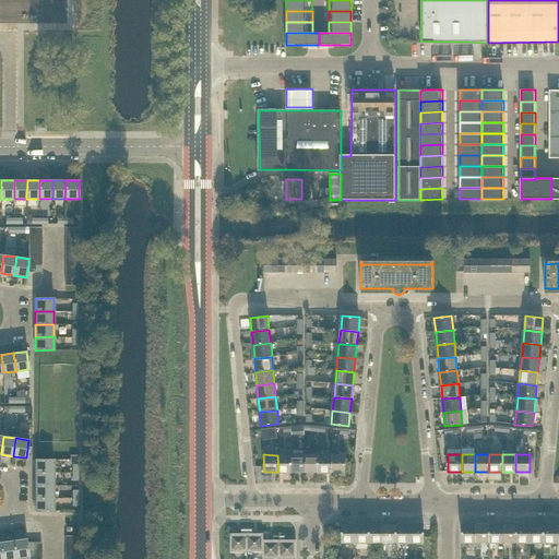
[(292,472),(292,455),(277,455),(278,472),(292,472)]
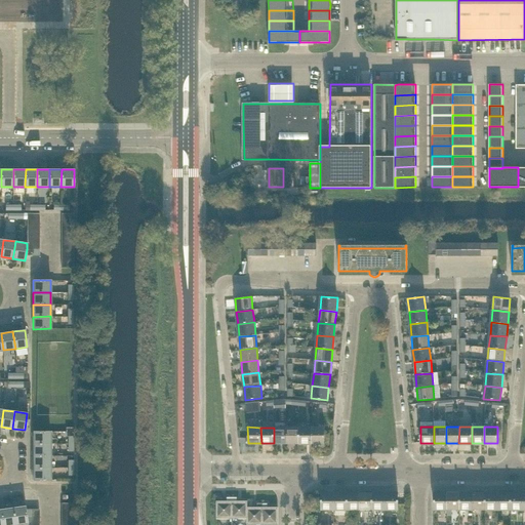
[(286,443),(286,428),(274,428),(274,443),(286,443)]
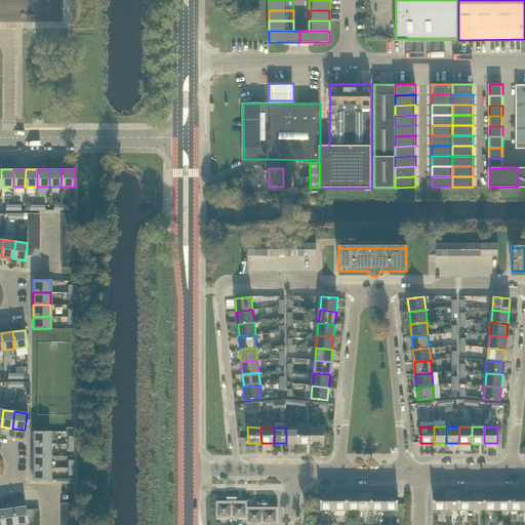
[(286,443),(298,443),(298,428),(286,428),(286,443)]
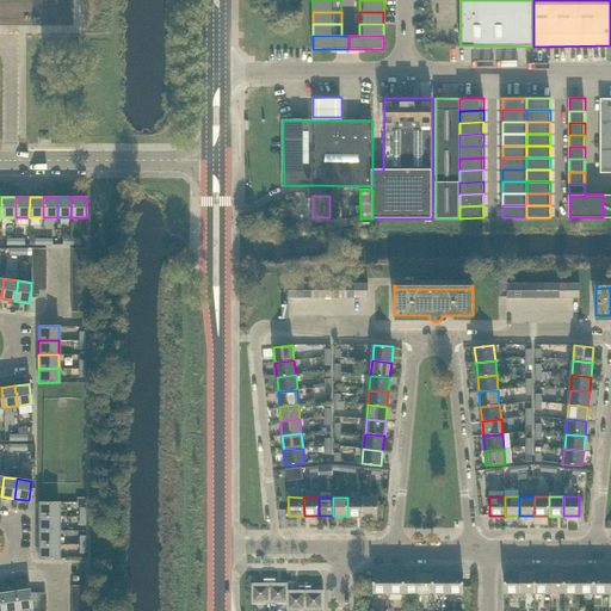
[(347,516),(363,516),(363,498),(347,498),(347,516)]
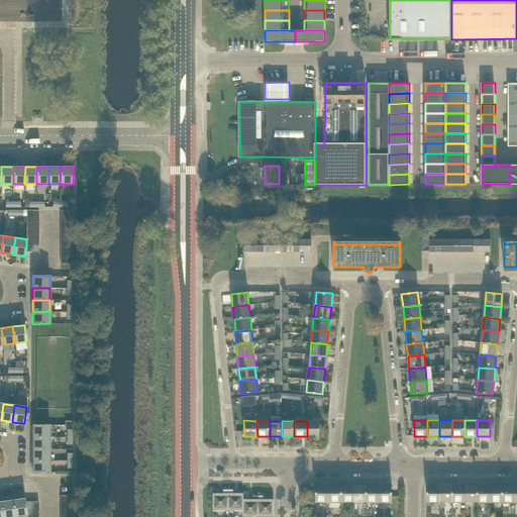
[(307,436),(320,436),(319,421),(307,421),(307,436)]
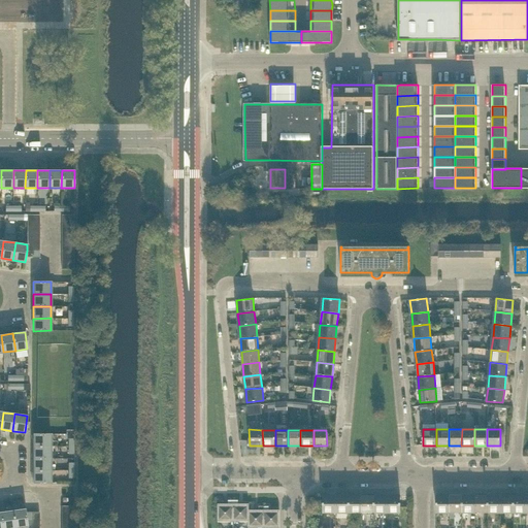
[(33,447),(51,447),(51,434),(33,434),(33,447)]
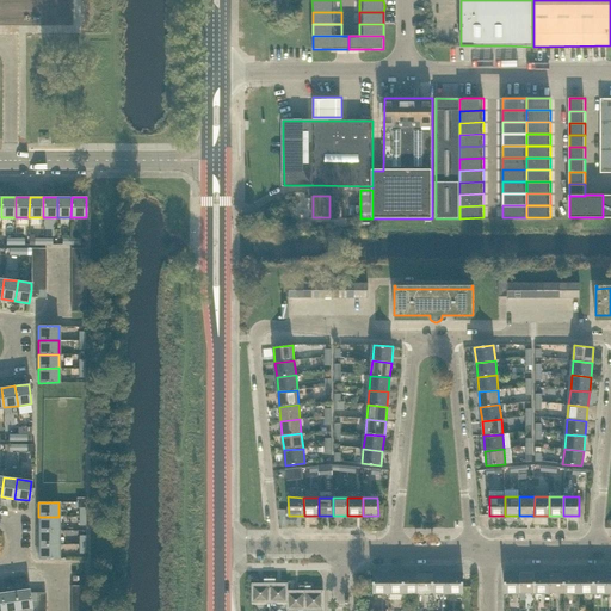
[(59,531),(59,517),(38,517),(38,531),(59,531)]
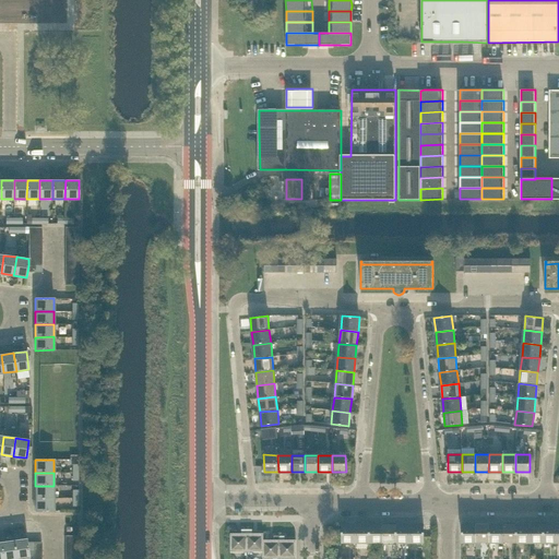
[(54,498),(54,486),(35,486),(35,498),(54,498)]
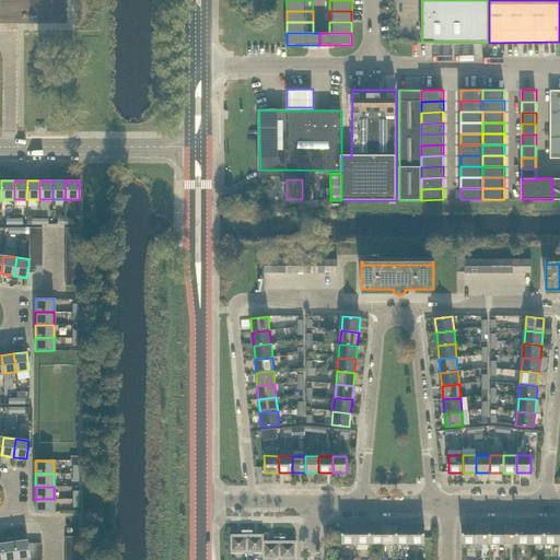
[(54,512),(54,499),(35,499),(35,512),(54,512)]
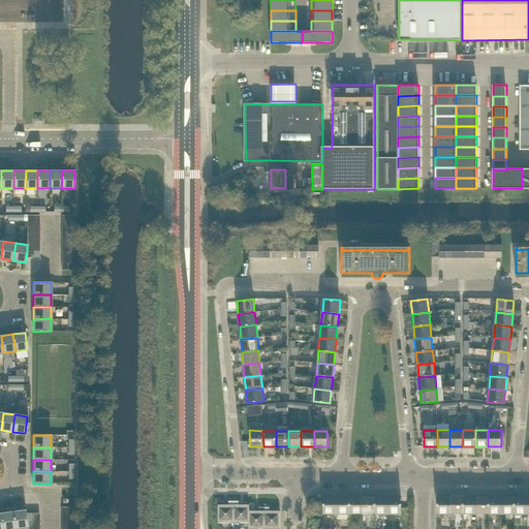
[(337,514),(337,497),(323,496),(323,514),(337,514)]
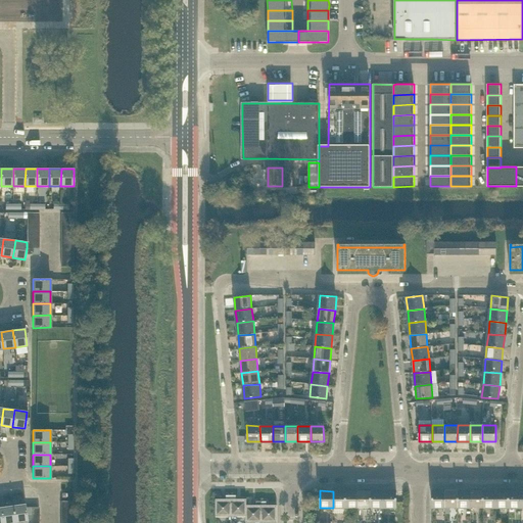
[(459,508),(458,490),(445,490),(445,508),(459,508)]
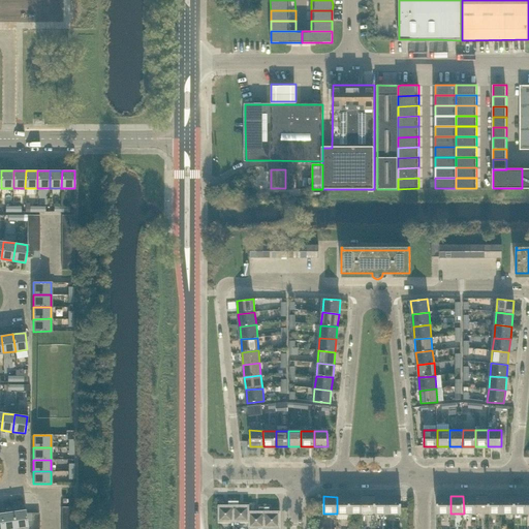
[(476,514),(476,496),(463,496),(464,514),(476,514)]
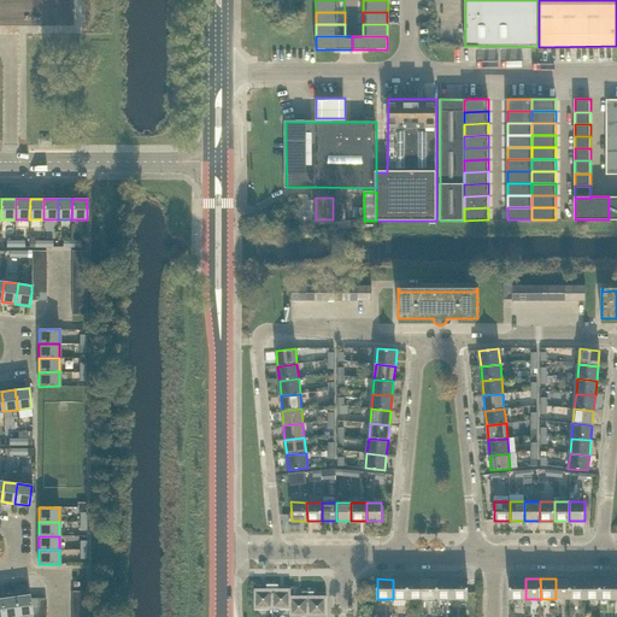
[(570,599),(570,579),(556,579),(556,599),(570,599)]
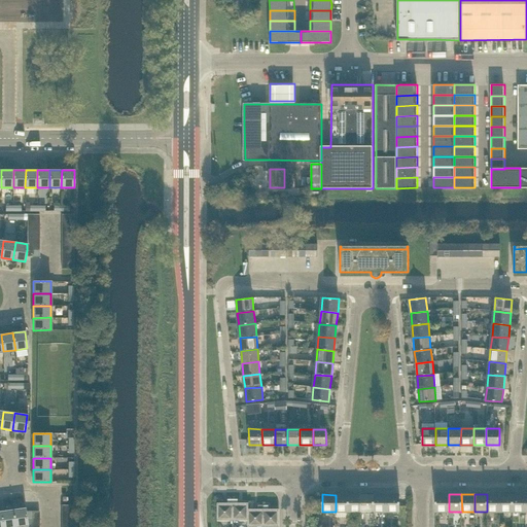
[(499,512),(499,494),(487,494),(487,512),(499,512)]
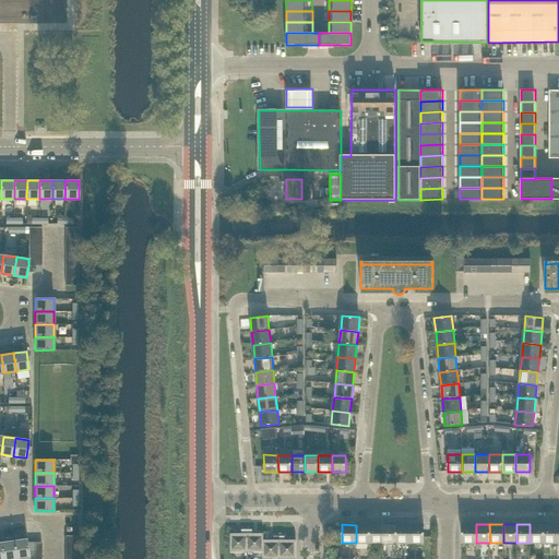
[(544,543),(544,524),(530,524),(530,543),(544,543)]
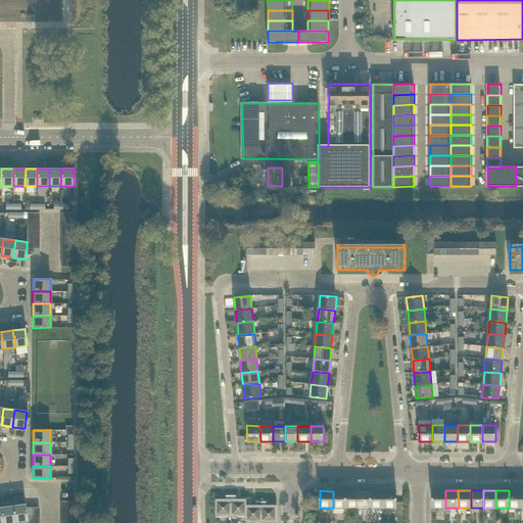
[(521,508),(521,490),(509,490),(509,508),(521,508)]
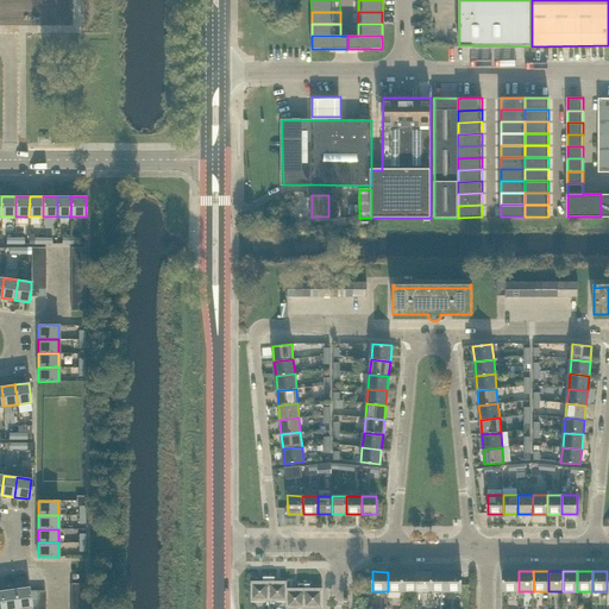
[(388,591),(402,591),(402,572),(388,572),(388,591)]
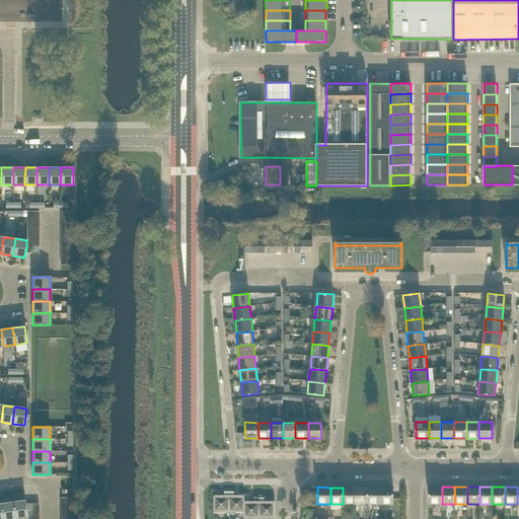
[(343,504),(356,504),(356,488),(343,488),(343,504)]
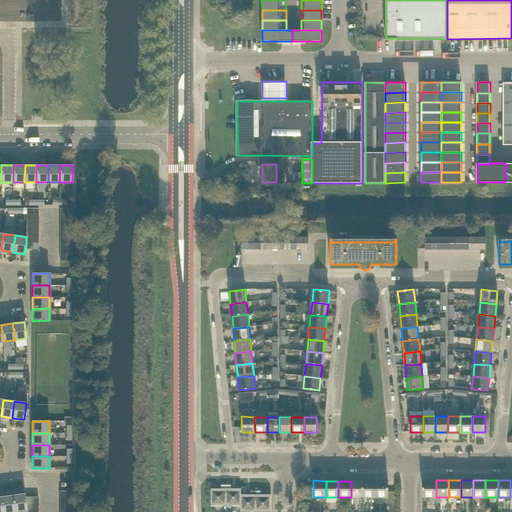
[(351,497),(363,497),(363,481),(351,481),(351,497)]
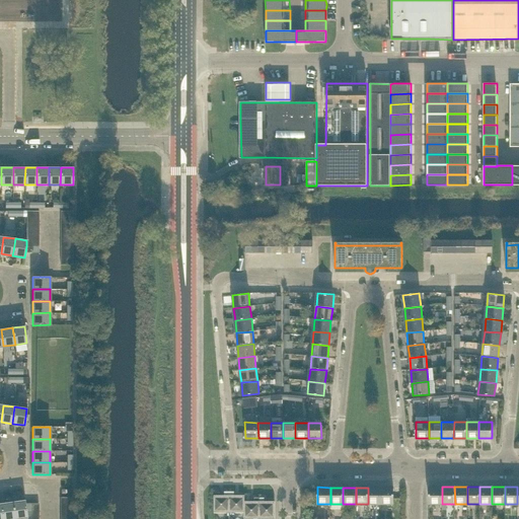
[(368,504),(381,504),(380,488),(368,488),(368,504)]
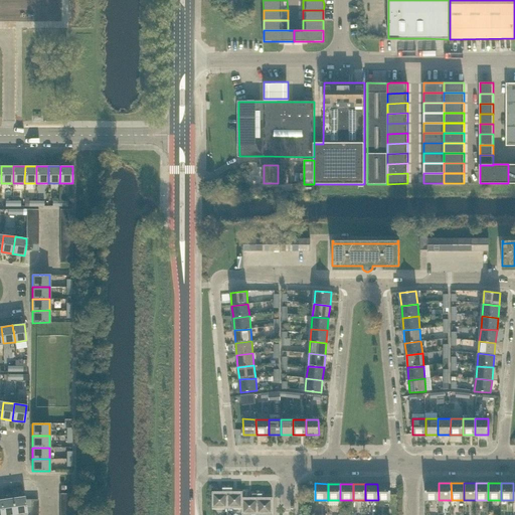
[(378,500),(390,500),(390,484),(377,484),(378,500)]
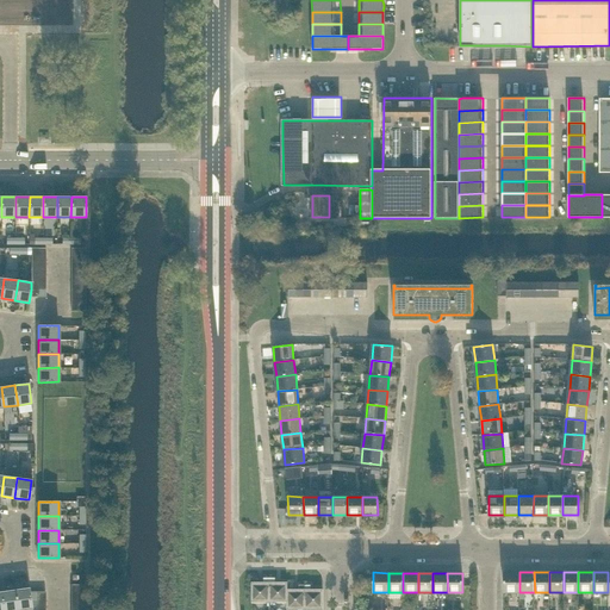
[(269,603),(269,578),(263,578),(263,582),(251,582),(251,603),(269,603)]
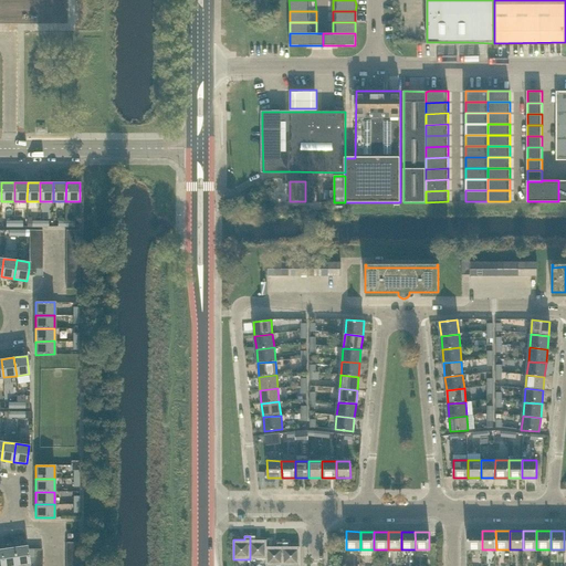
[(255,540),(255,536),(250,536),(250,559),(266,559),(266,546),(266,540),(255,540)]
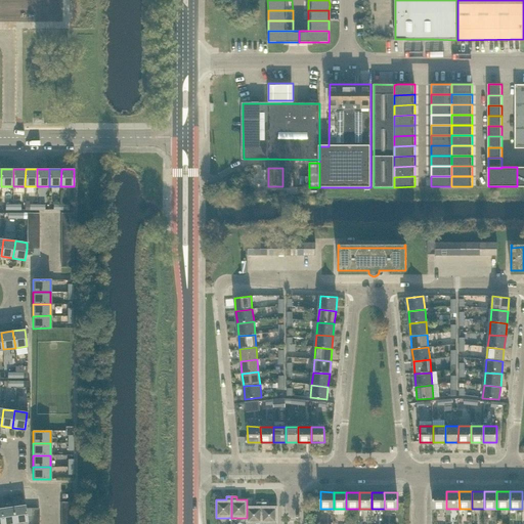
[(262,523),(262,506),(262,503),(257,503),(257,506),(247,506),(247,518),(247,523),(262,523)]
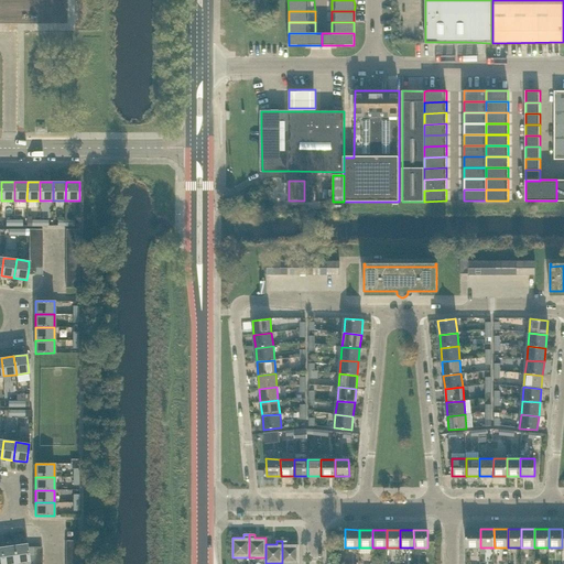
[(299,544),(286,544),(286,541),(282,541),(282,544),(282,563),(299,563),(299,544)]
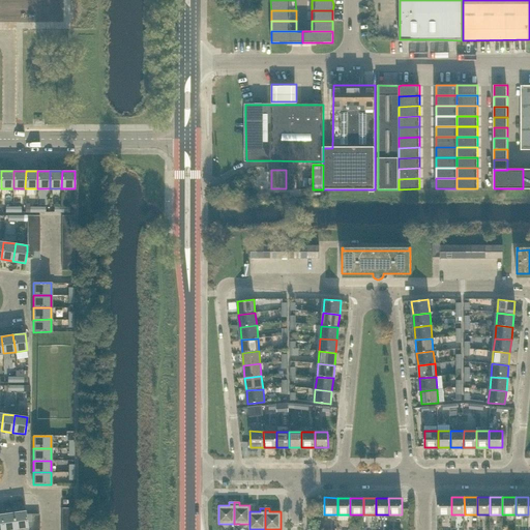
[(27,528),(27,526),(26,520),(25,513),(25,511),(12,512),(16,529),(27,528)]
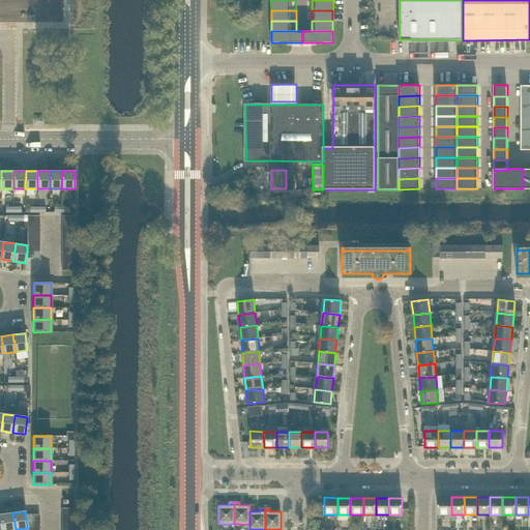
[(2,529),(13,529),(16,529),(12,512),(1,514),(2,529)]
